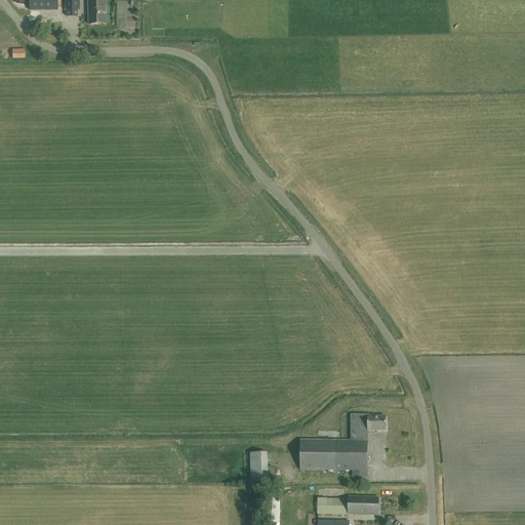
[(57,0),(29,0),(30,10),(58,11),(58,6),(61,6),(62,0),(58,0),(57,0)]
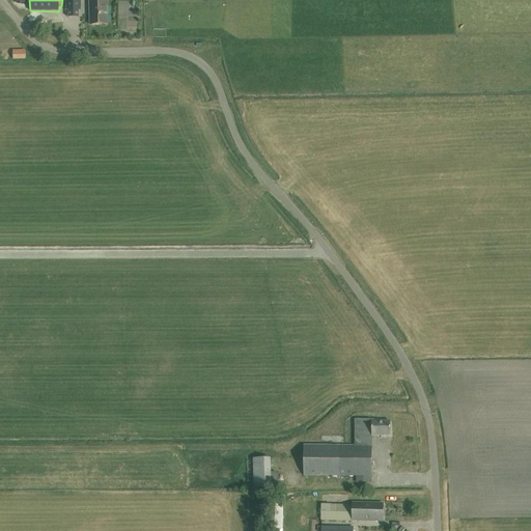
[(81,10),(80,0),(65,0),(66,11),(81,10)]
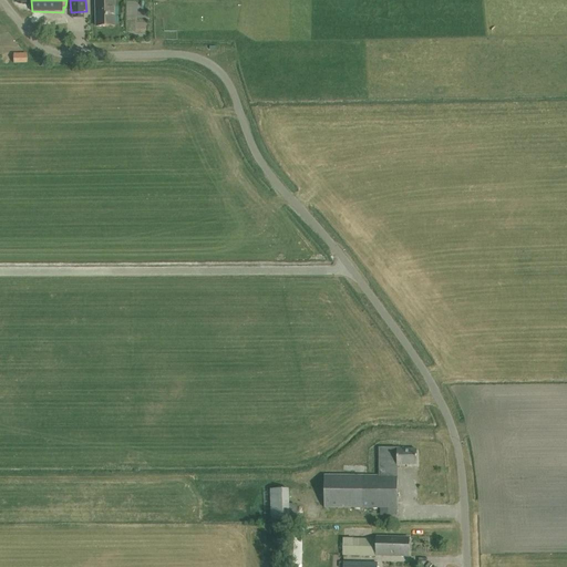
[(114,27),(113,0),(95,0),(96,27),(114,27)]
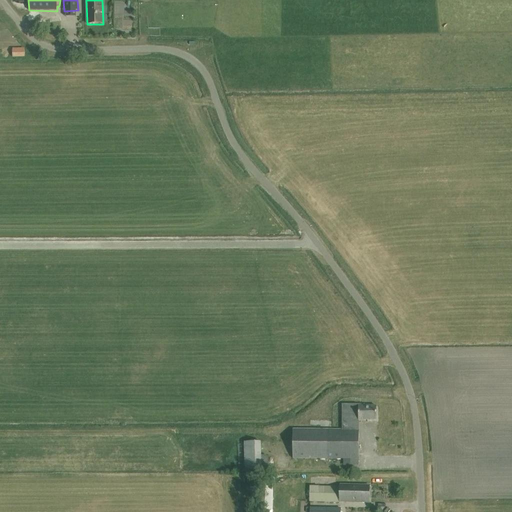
[(127,25),(128,6),(118,6),(117,25),(127,25)]
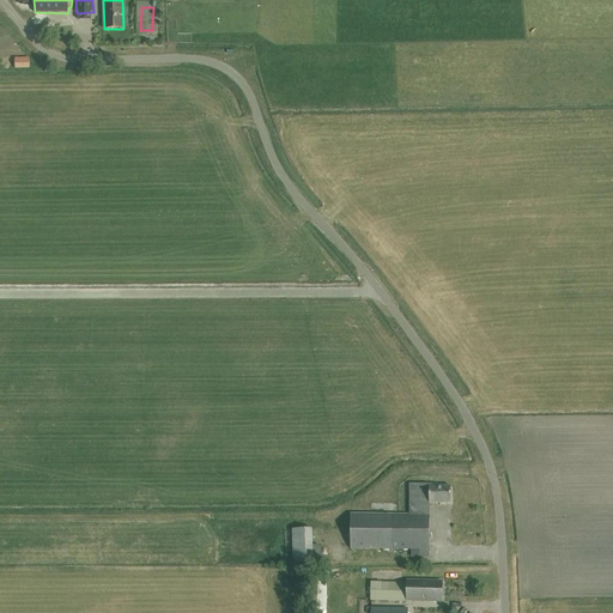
[(18,58),(18,68),(32,68),(32,59),(18,58)]
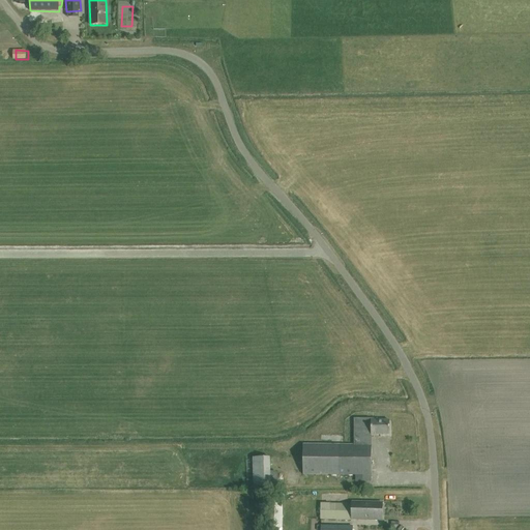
[(377,419),(354,419),(354,445),(303,445),(303,475),(358,475),(358,482),(372,482),(372,435),(389,435),(389,420),(377,420),(377,419)]
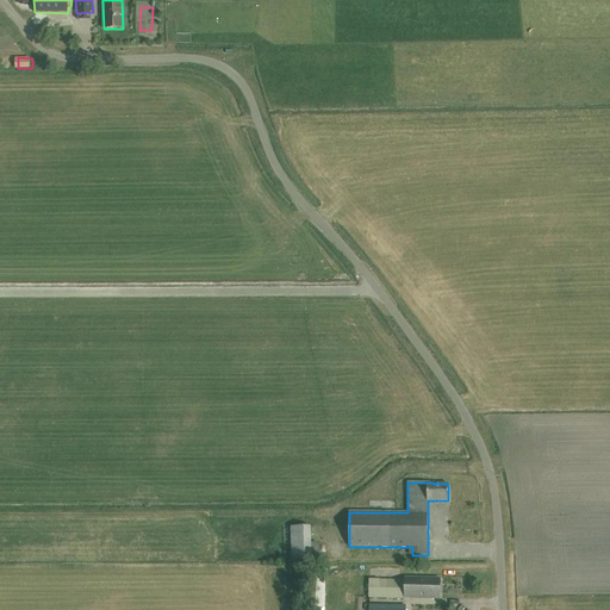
[(310,545),(310,527),(290,527),(291,561),(318,560),(318,543),(310,545)]
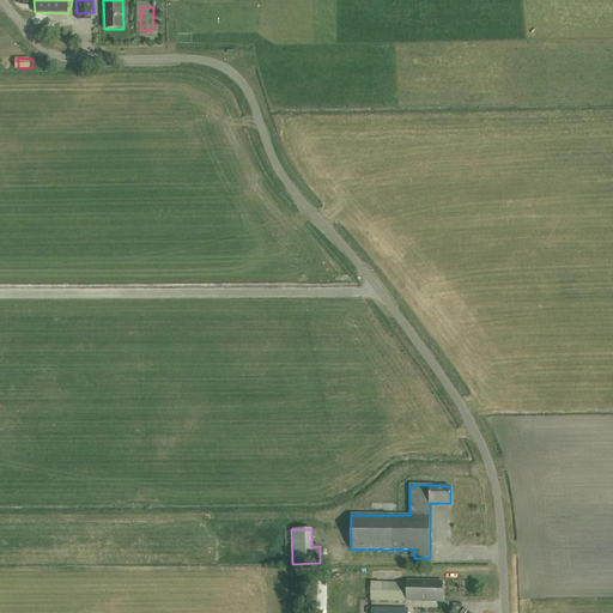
[(442,582),(407,582),(406,594),(442,594),(442,582)]
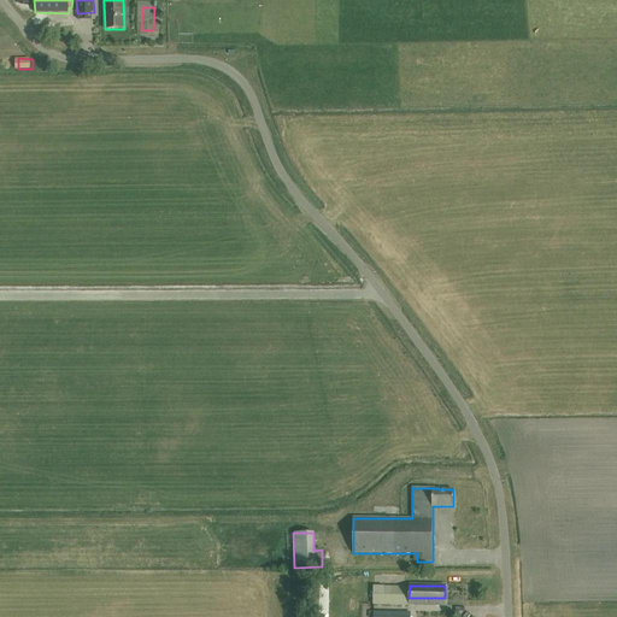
[(375,587),(374,605),(409,606),(409,588),(375,587)]
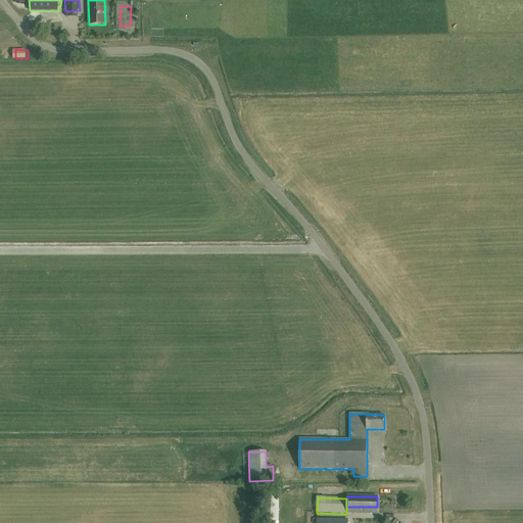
All buildings are outlined.
